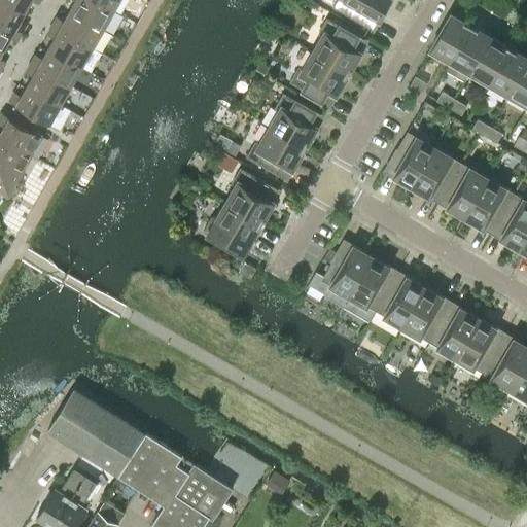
[(0,0),(0,20),(22,32),(27,24),(15,18),(21,7),(7,0),(0,0)]
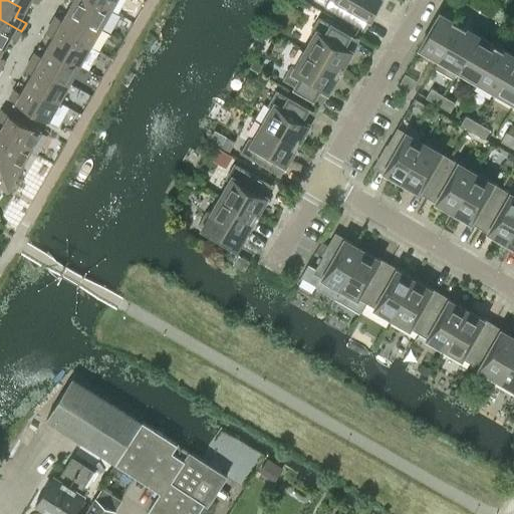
[(110,9),(93,0),(73,0),(77,2),(71,12),(99,28),(110,9)]
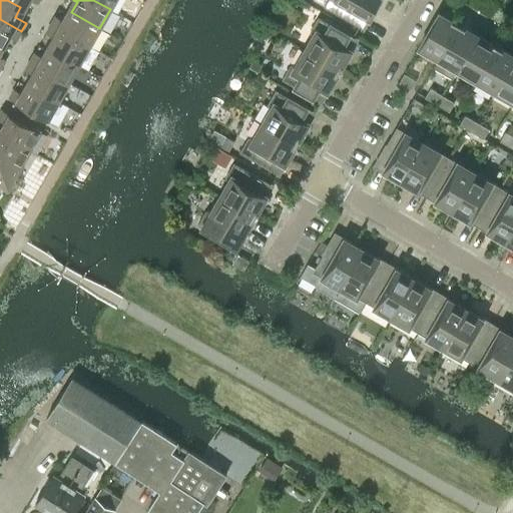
[(115,0),(93,0),(110,9),(115,0)]
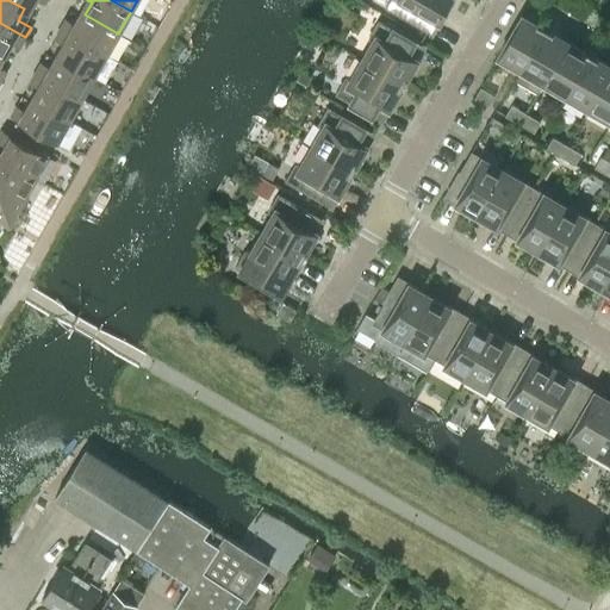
[(433,33),(452,0),(388,0),(386,7),(433,33)]
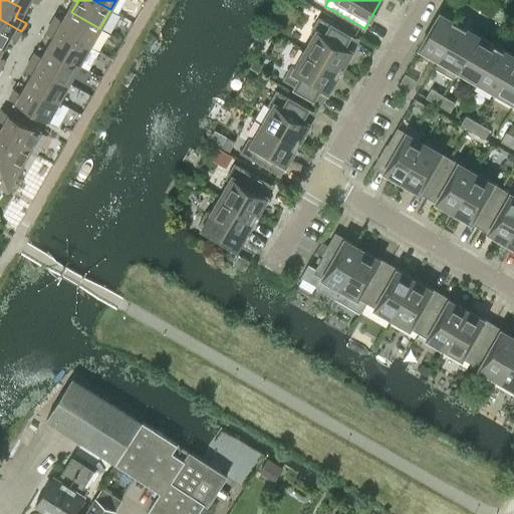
[(99,28),(71,12),(66,22),(54,15),(50,24),(89,46),(99,28)]
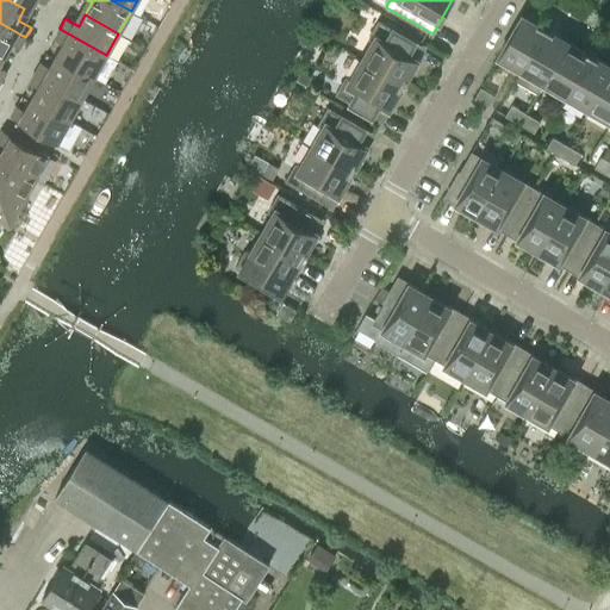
[(522,69),(546,29),(522,14),(498,56),(522,69)]
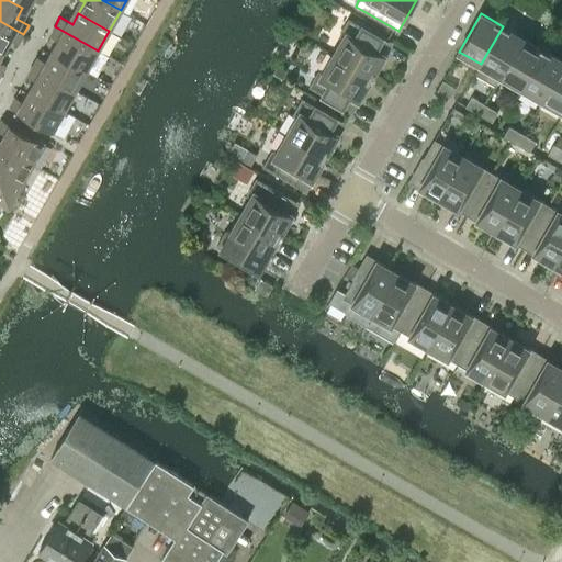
[(334,55),(372,77),(392,43),(349,18),(340,33),(341,36),(344,38),(334,55)]
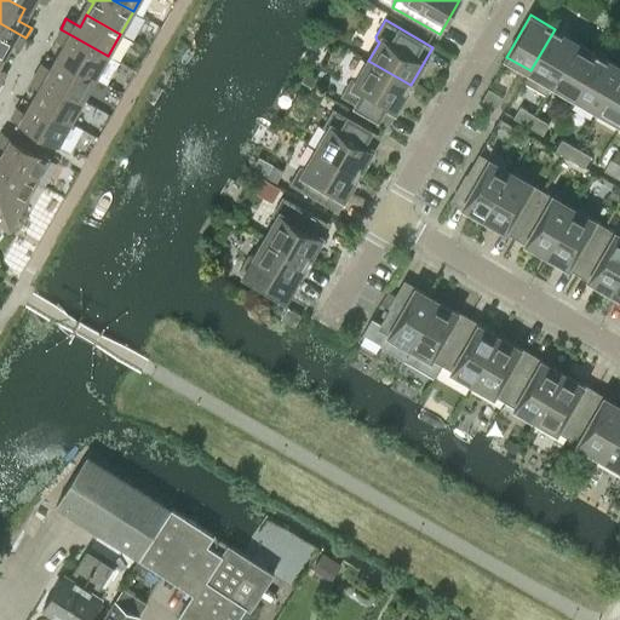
[(0,51),(6,40),(19,49),(26,38),(0,23),(0,51)]
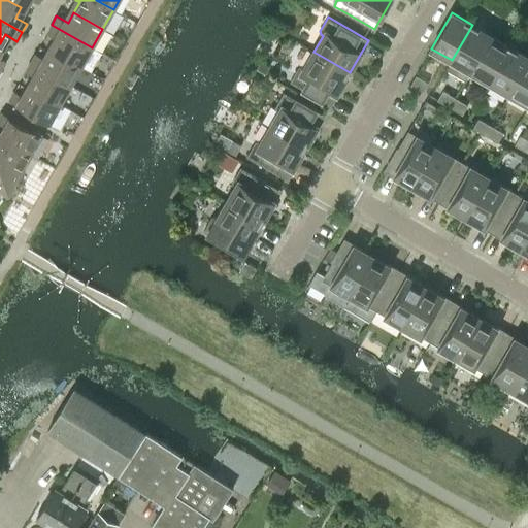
[(92,47),(52,25),(46,33),(58,40),(52,50),(81,66),(92,47)]
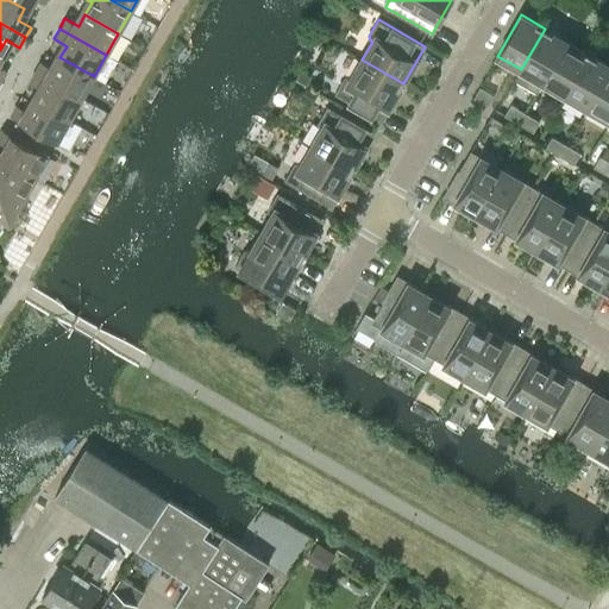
[(566,41),(545,29),(521,69),(515,80),(537,93),(542,82),(566,41)]
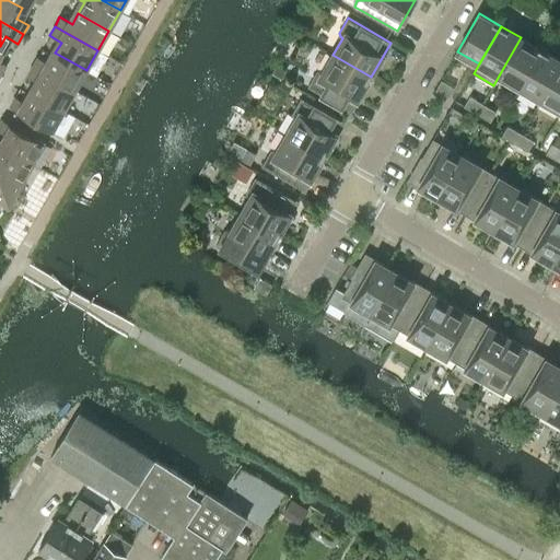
[(499,76),(520,88),(541,49),(521,37),(499,76)]
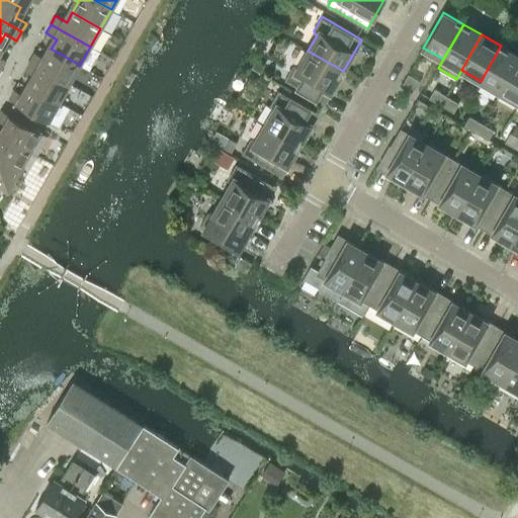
[(481,81),(500,92),(517,59),(517,55),(501,46),(481,81)]
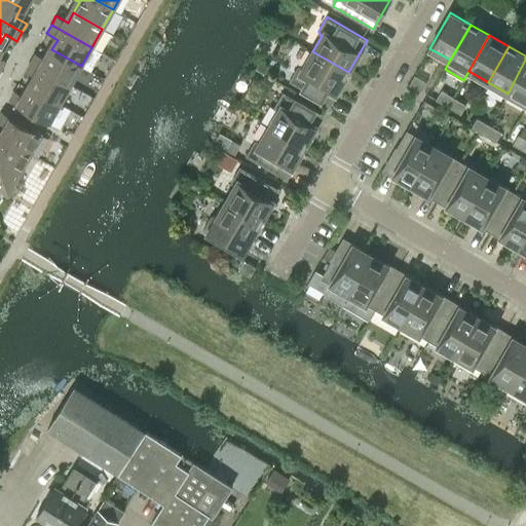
[(81,66),(51,49),(46,60),(35,53),(30,62),(70,84),(81,66)]
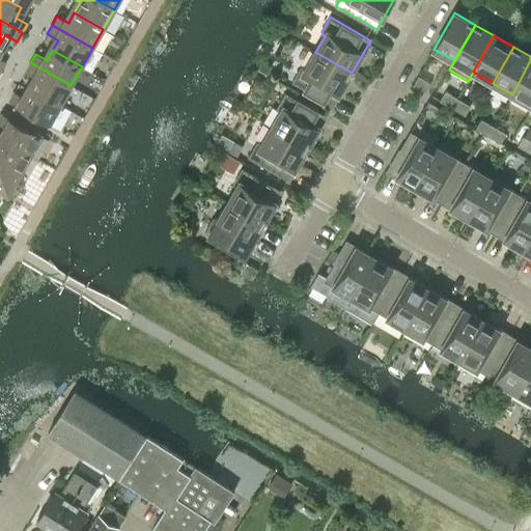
[(352,73),(315,52),(306,67),(304,66),(301,66),(292,81),(333,105),(352,73)]
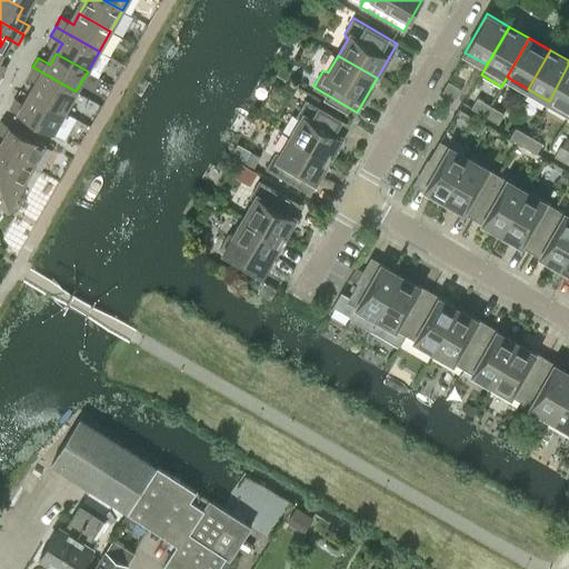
[(568,65),(549,101),(568,112),(568,65)]
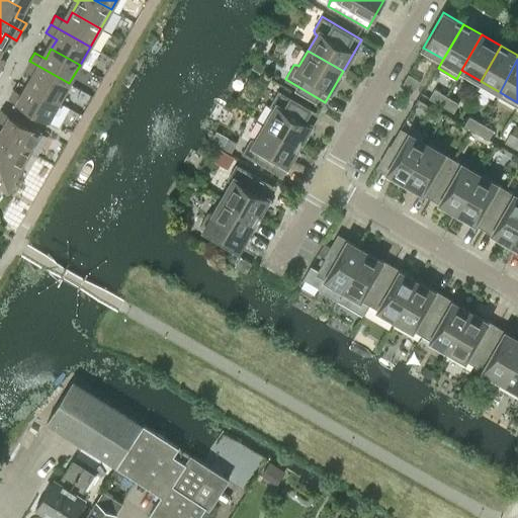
[(29,61),(24,70),(35,76),(30,86),(59,102),(69,83),(29,61)]
